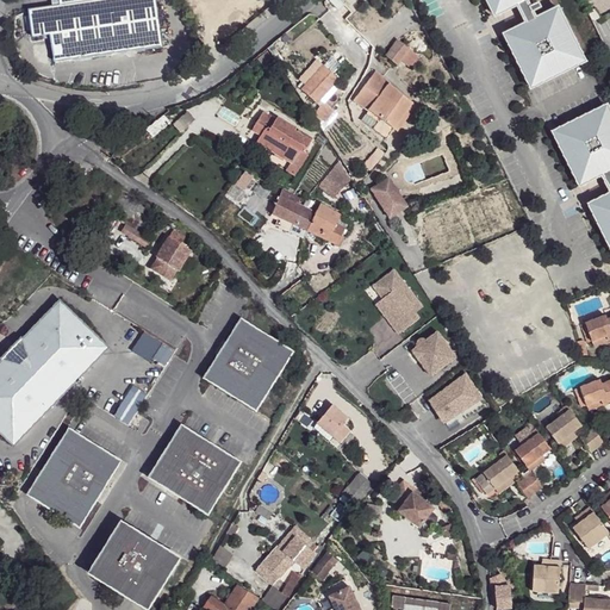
[(56,63),(163,48),(156,0),(99,0),(68,5),(31,11),(35,38),(53,36),(56,63)]
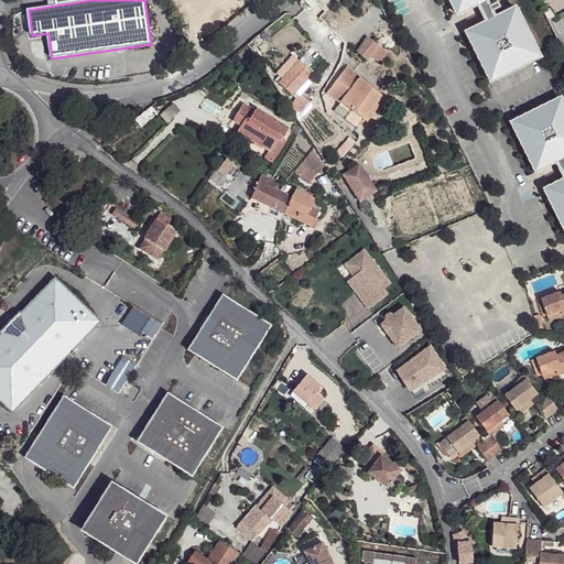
[(451,0),(462,20),(481,9),(489,6),(500,0),(451,0)]
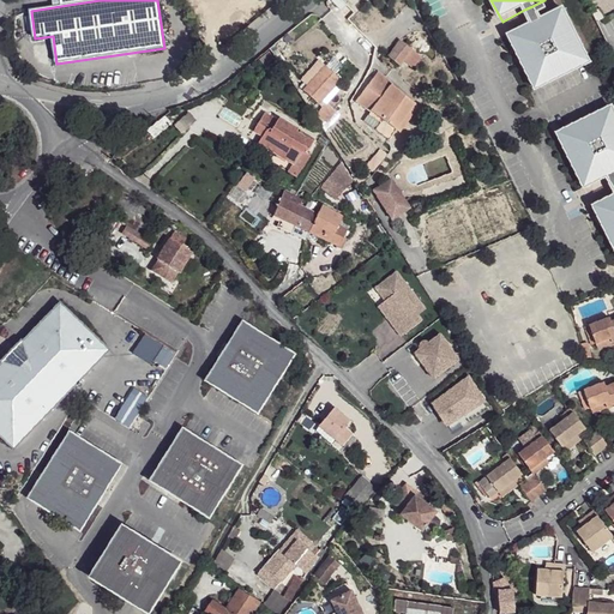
[(533,6),(524,10),(535,30),(543,25),(539,18),(537,13),(533,6)]
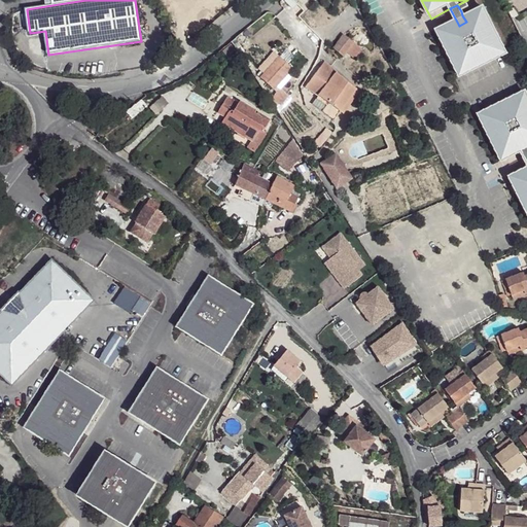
[(459,26),(440,35),(462,81),(507,59),(485,12),(466,22),(459,26)]
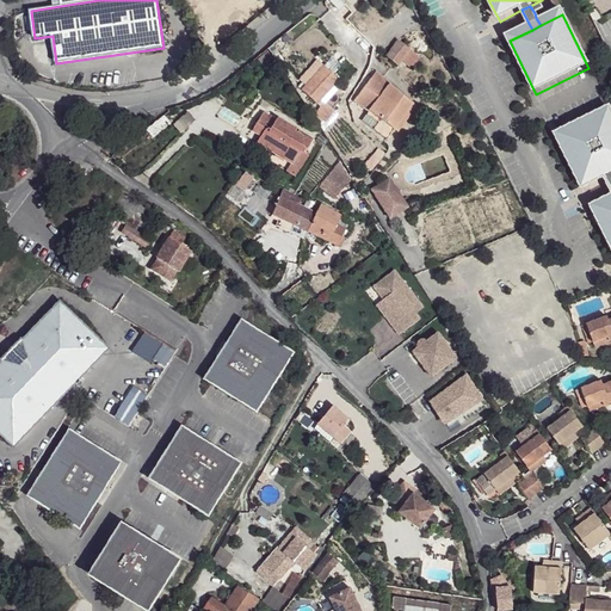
[(407,47),(396,38),(384,54),(397,65),(403,60),(412,50),(407,47)]
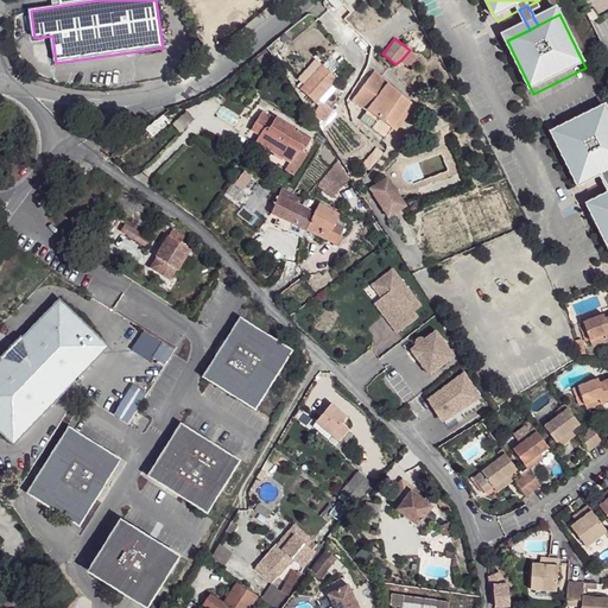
[(416,57),(410,50),(401,59),(407,65),(416,57)]
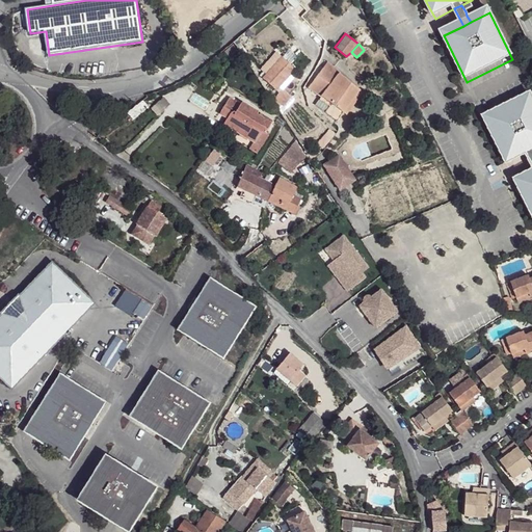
[(282,57),(263,78),(275,90),(294,70),(282,57)]
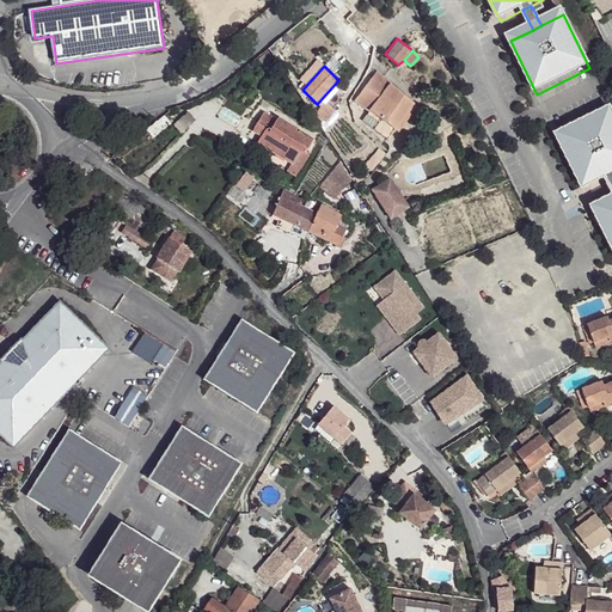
[(393,128),(395,129),(414,103),(391,83),(377,71),(355,101),(369,111),(393,128)]
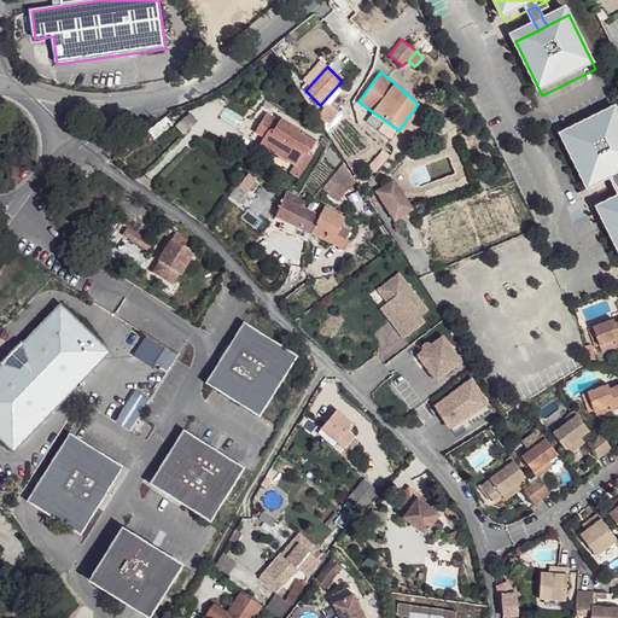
[(330,104),(320,114),(330,123),(339,112),(330,104)]
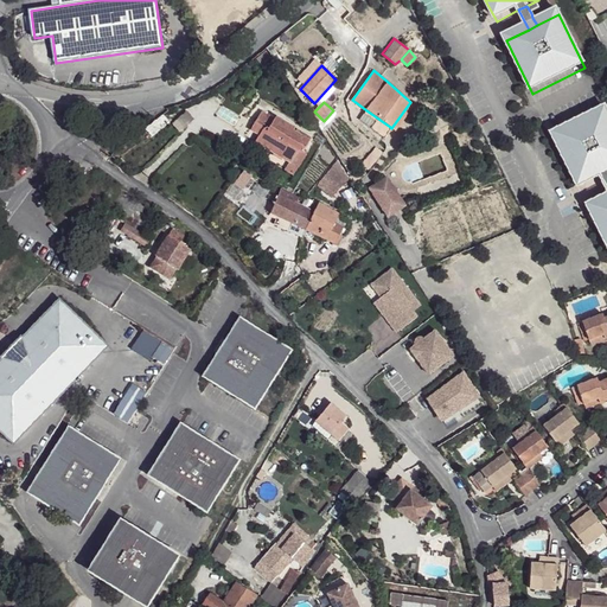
[(410,102),(391,128),(395,131),(414,104),(410,102)]
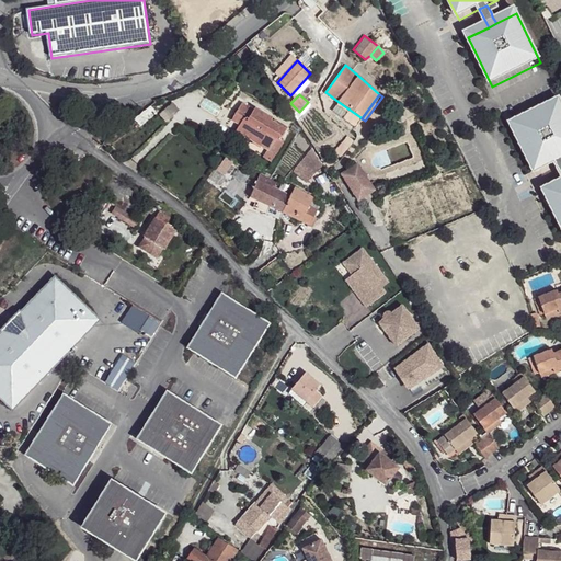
[(560,103),(558,98),(510,122),(534,171),(553,161),(560,157),(560,103)]
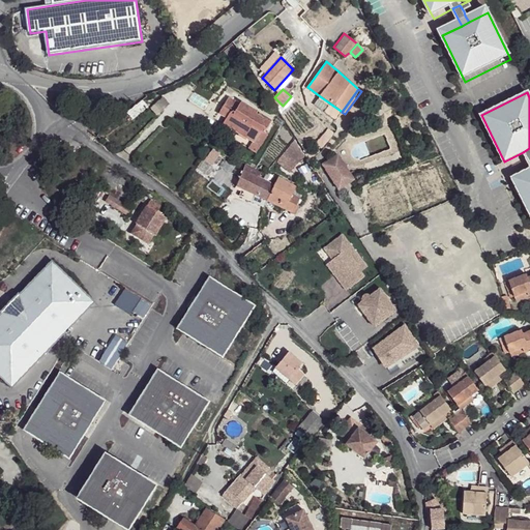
[(341,111),(320,96),(318,98),(314,105),(323,111),(334,120),(341,111)]
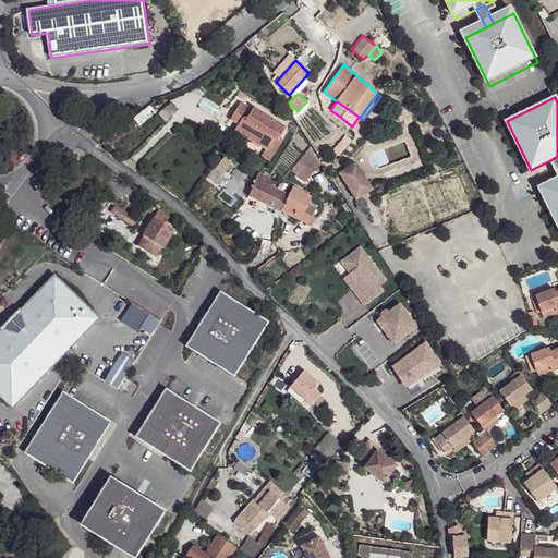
[(239,124),(234,131),(266,149),(267,150),(275,138),(278,140),(284,129),(270,120),(271,118),(254,107),(252,109),(241,102),(230,120),(239,124)]
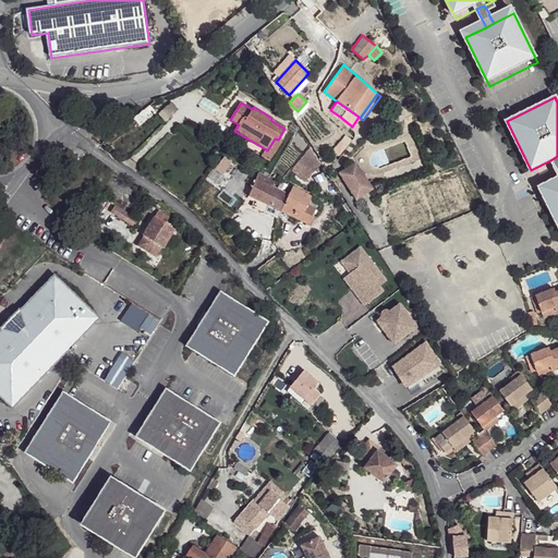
[(133,118),(140,125),(156,111),(149,104),(133,118)]
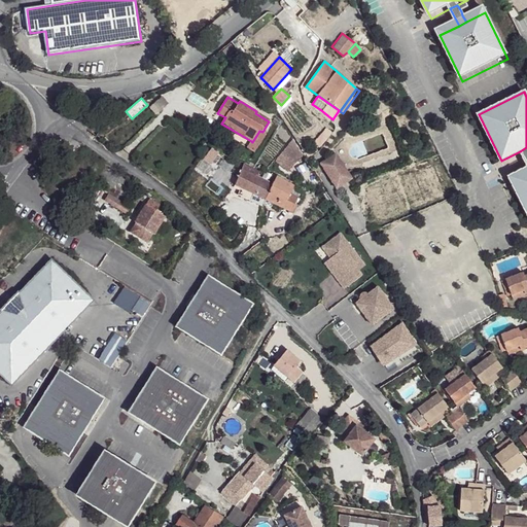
[(251,141),(247,147),(253,151),(258,144),(259,145),(266,134),(262,132),(259,131),(252,142),(251,141)]
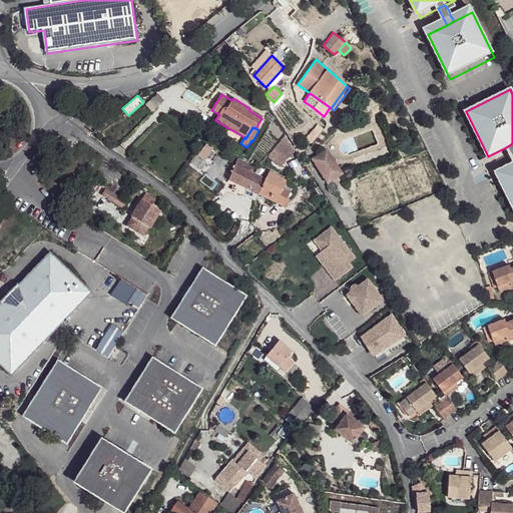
[(285,136),(274,150),(283,157),(287,160),(294,151),(285,136)]
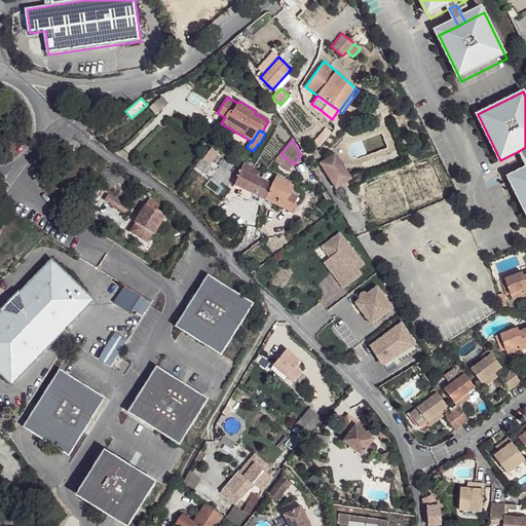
[(218,152),(212,147),(202,159),(202,160),(210,164),(218,152)]
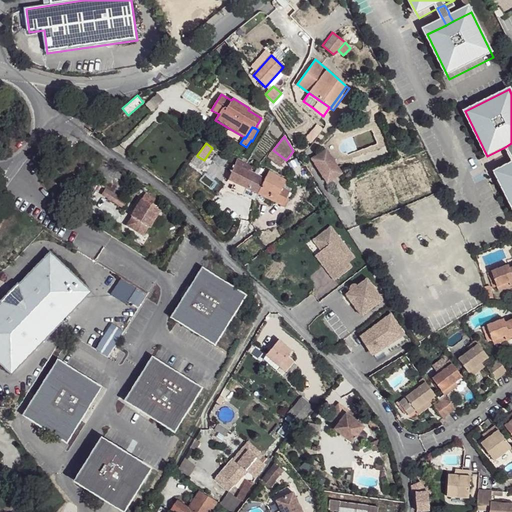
[(341,171),(326,147),(310,157),(326,181),(341,171)]
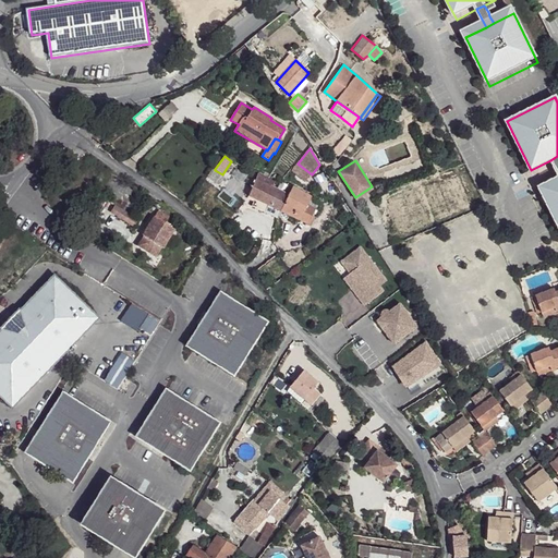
[(298,164),(293,169),(303,177),(307,171),(298,164)]
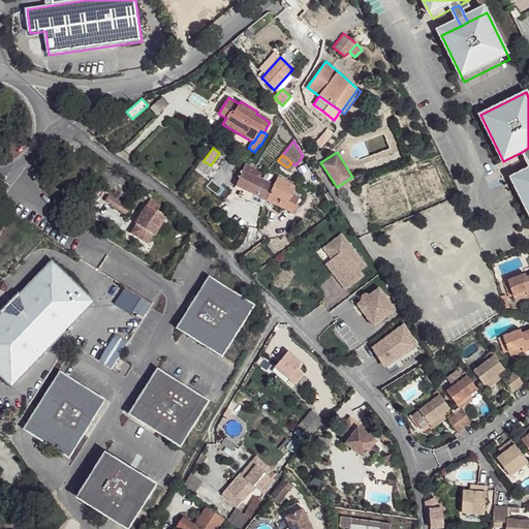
[(201,166),(208,170),(212,166),(211,165),(204,161),(201,166)]
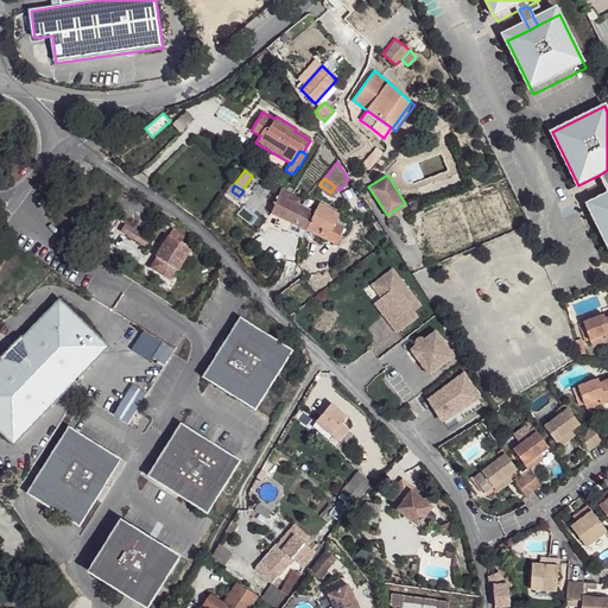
[(290,200),(297,203),(299,196),(283,185),(282,188),(293,195),(290,200)]
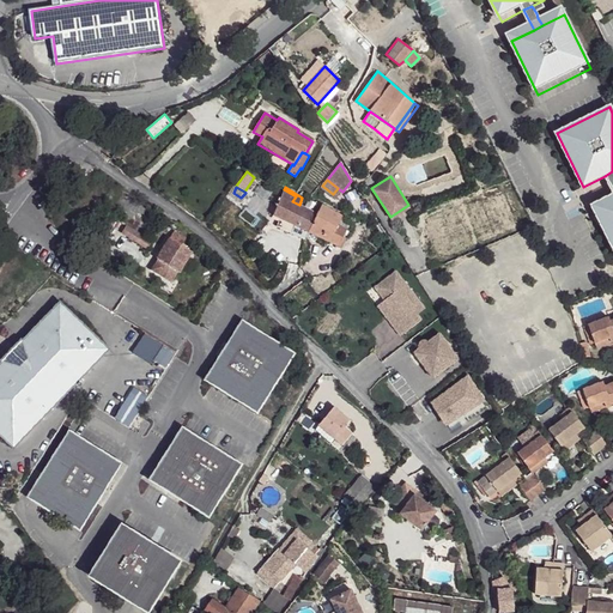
[(292,224),(295,225),(304,207),(302,207),(299,205),(292,201),(296,196),(284,189),(274,214),(283,219),(292,224)]
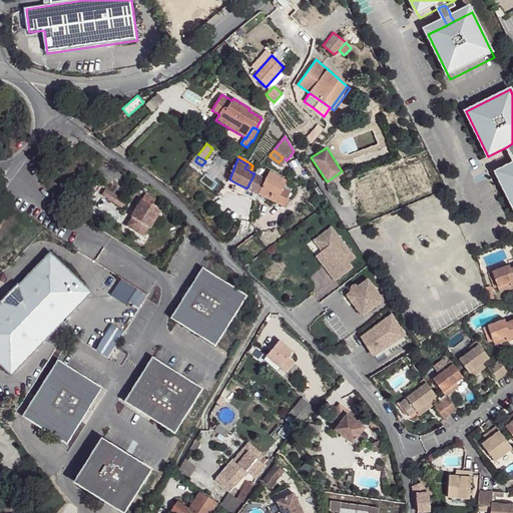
[(512,163),(496,172),(512,207),(512,163)]
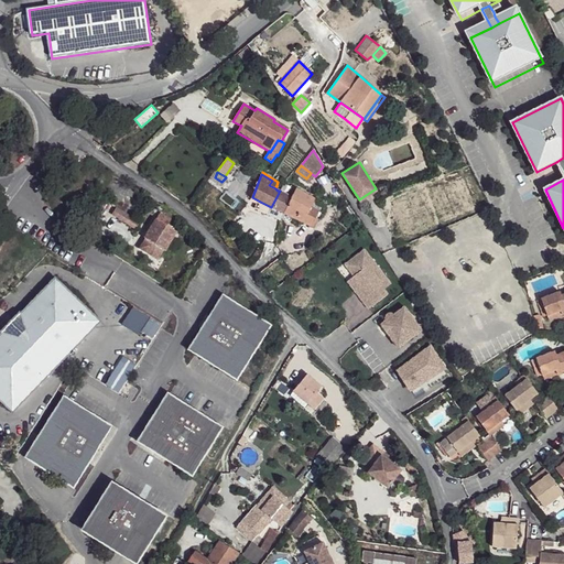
[(291,197),(310,207),(314,199),(295,190),(291,197)]
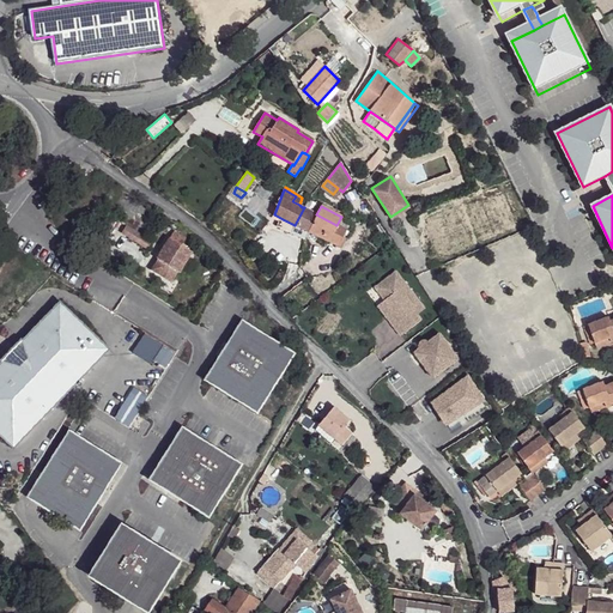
[(295,225),(308,231),(316,214),(304,207),(295,225)]
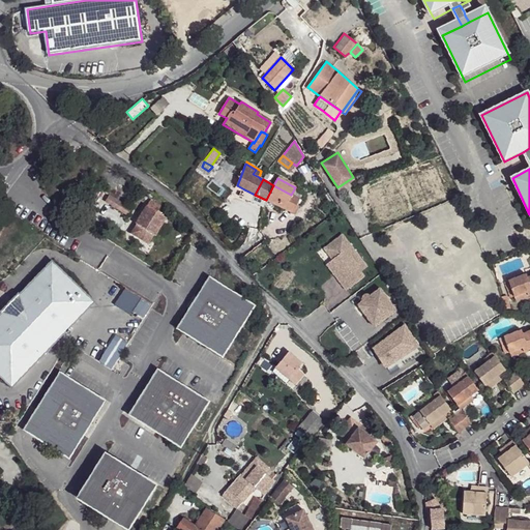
[(231,194),(213,180),(208,187),(226,201),(231,194)]
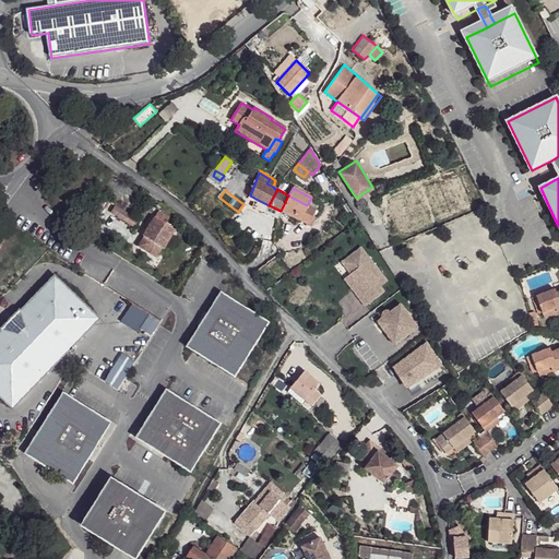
[(281,211),(298,219),(307,205),(288,195),(281,211)]
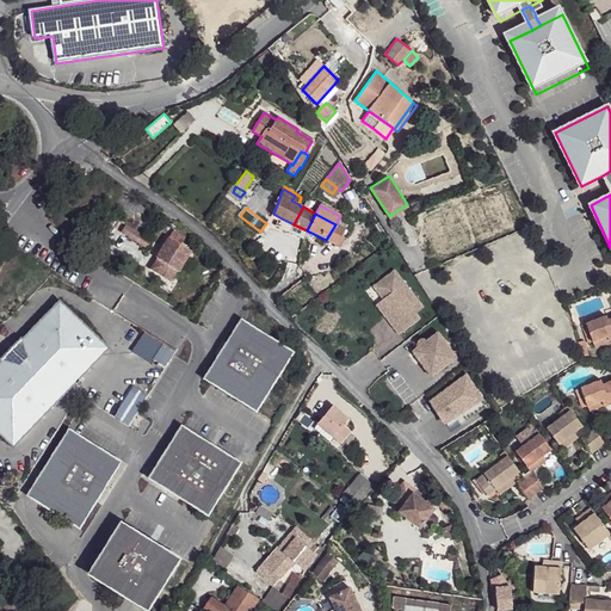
[(335,224),(343,228),(347,218),(340,216),(335,224)]
